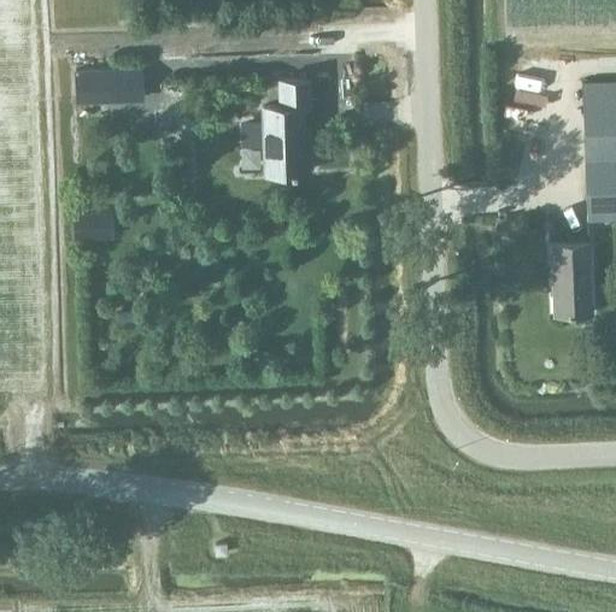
[(142,72),(75,75),(76,104),(144,101),(142,72)]
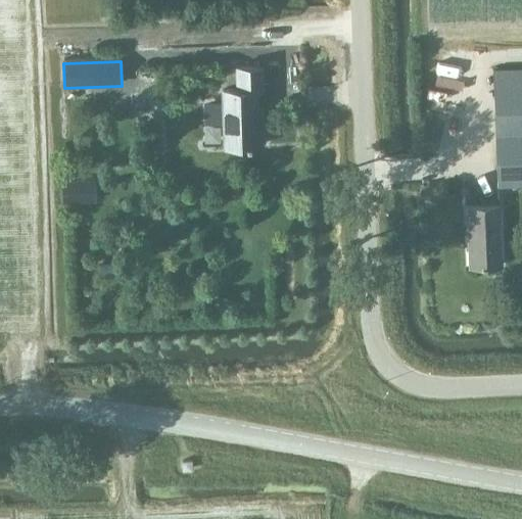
[(265,149),(264,121),(258,122),(257,93),(268,93),(267,67),(235,69),(235,94),(225,94),(227,150),(265,149)]
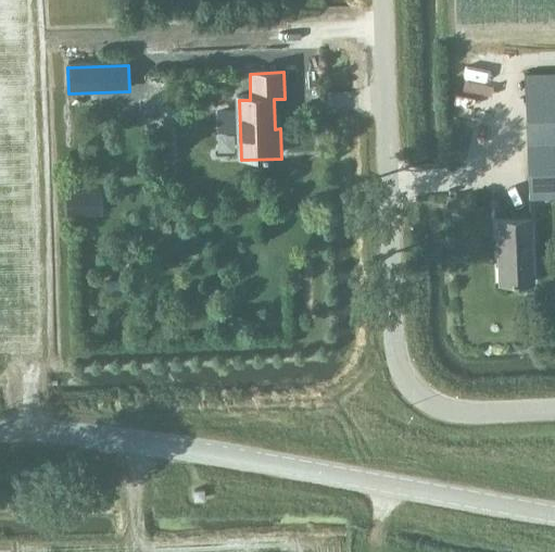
[(554,76),(525,77),(528,147),(554,146),(554,76)]
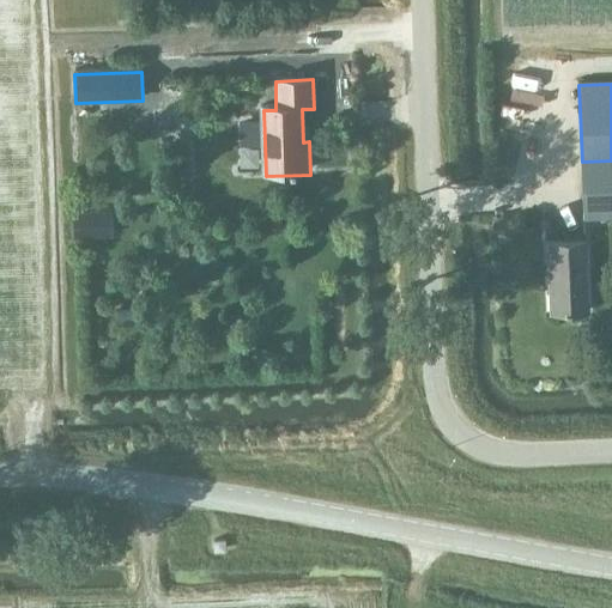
[(611,160),(582,162),(581,163),(585,219),(611,218),(611,160)]
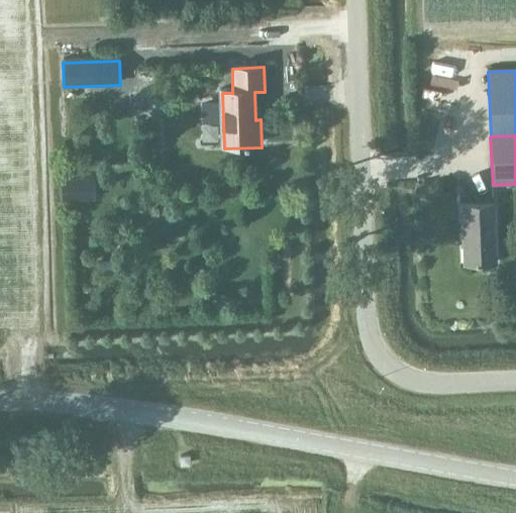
[(94,182),(62,183),(62,203),(94,202),(94,182)]
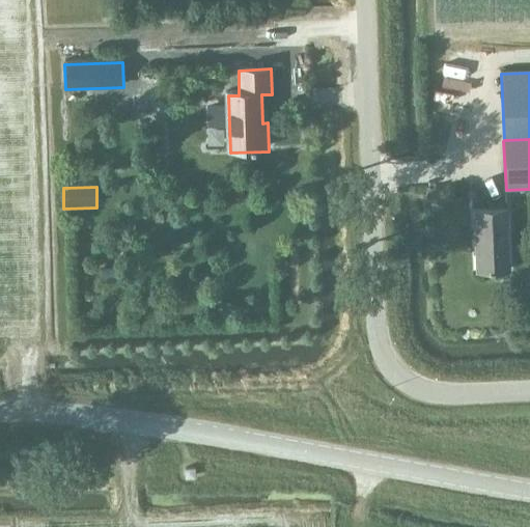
[(478,273),(508,272),(507,212),(476,213),(478,273)]
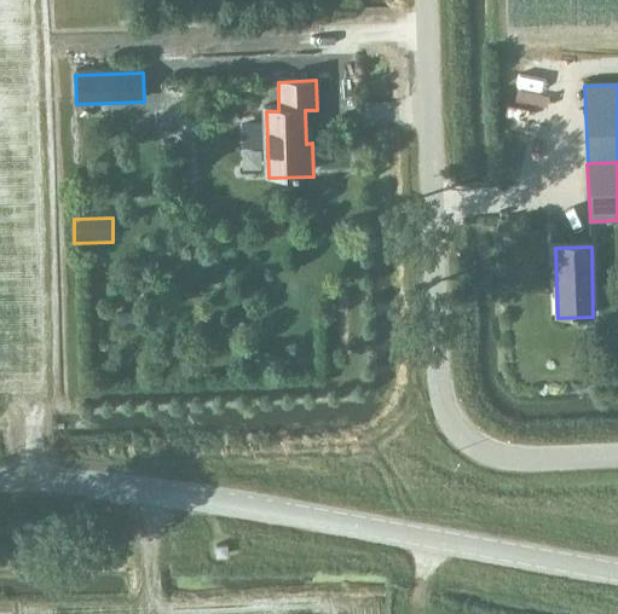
[(217,560),(229,560),(229,549),(217,549),(217,560)]
